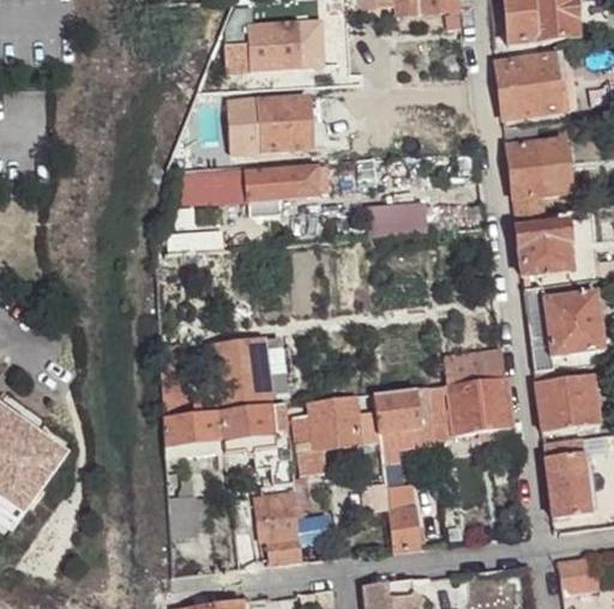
[(341,0),(342,11),(395,7),(393,0),(341,0)]
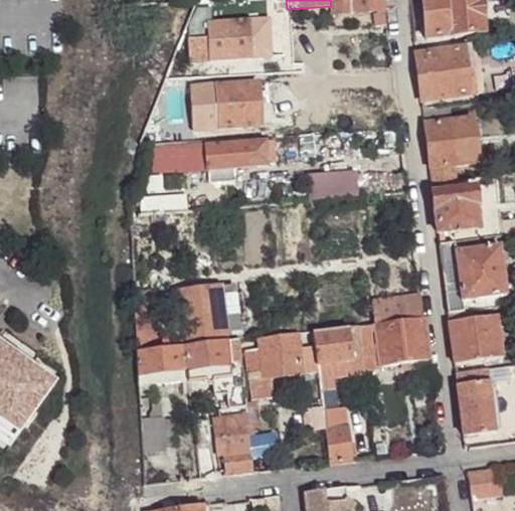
[(352,9),(373,7),(383,7),(382,0),(330,0),(331,6),(331,11),(352,9)]
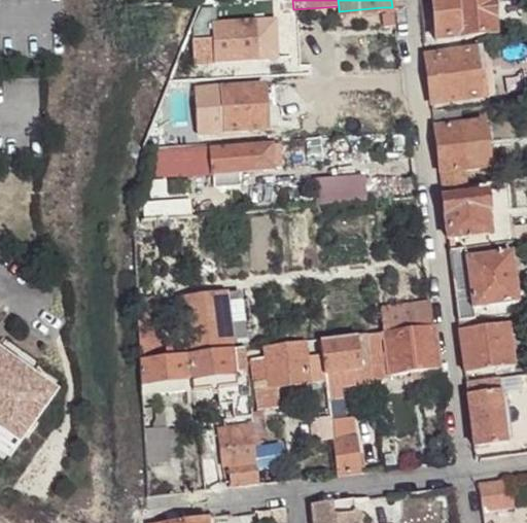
[(492,16),(491,1),(491,0),(430,0),(434,37),(494,32),(492,16)]
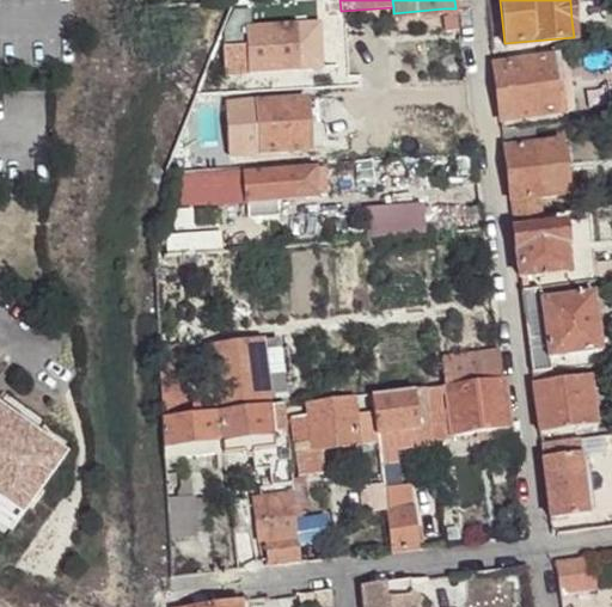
[(583,0),(570,1),(571,19),(611,17),(609,0),(583,0)]
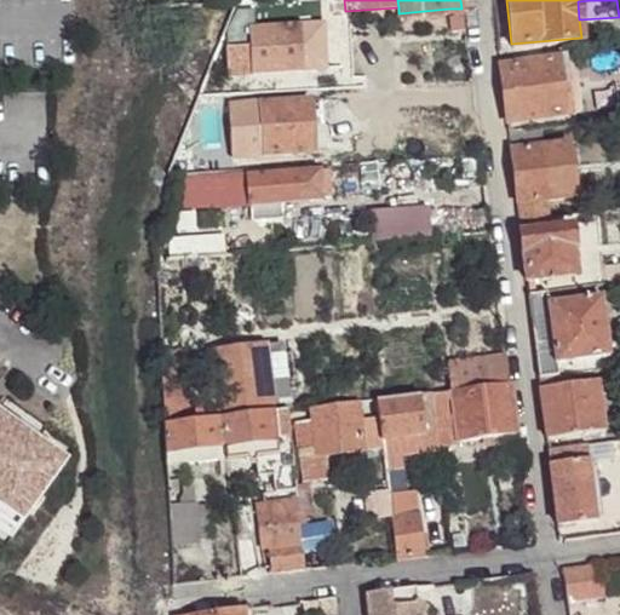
[(451,27),(464,27),(461,9),(449,9),(451,27)]
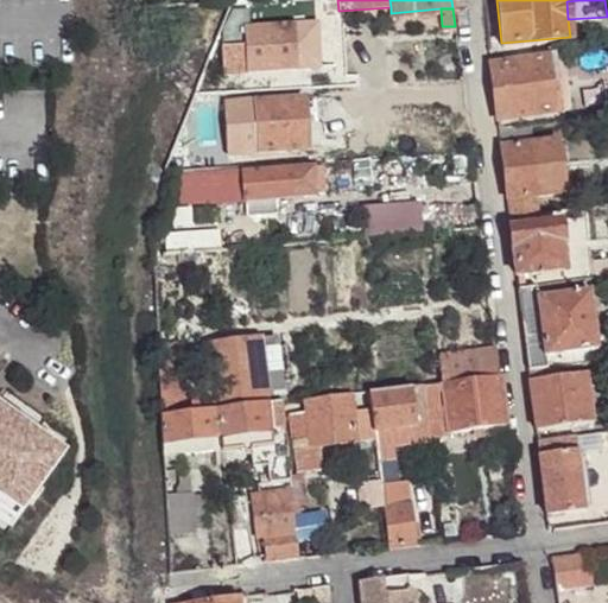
[(291,20),(244,23),(246,68),(295,64),(291,20)]
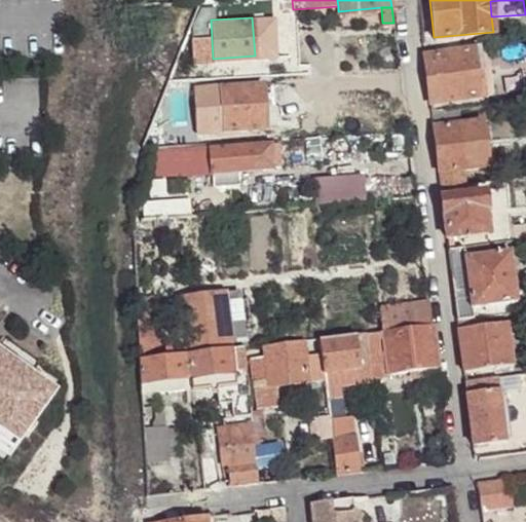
[(266,17),(252,17),(255,56),(268,57),(266,17)]
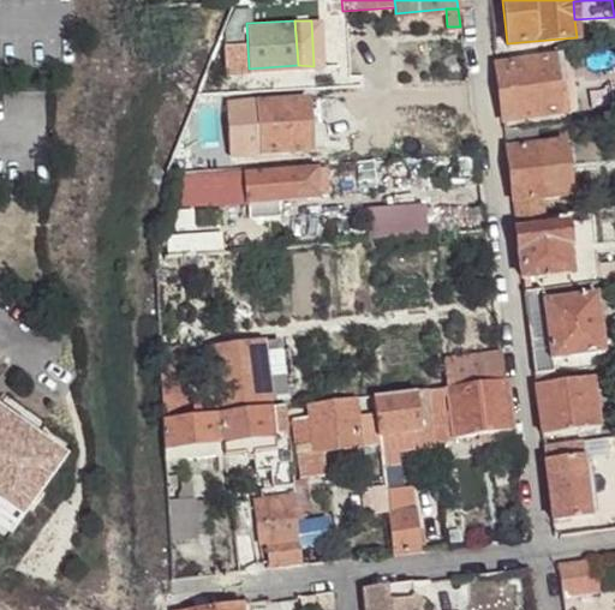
[(249,69),(246,23),(231,24),(225,24),(226,43),(224,45),(225,71),(249,69)]
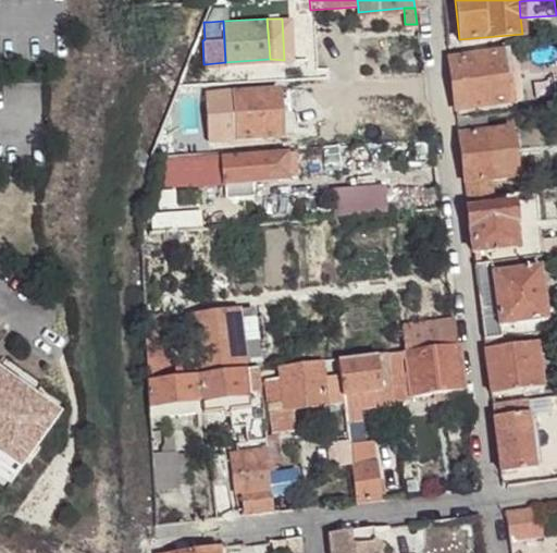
[(514,47),(505,48),(511,99),(520,98),(514,47)]
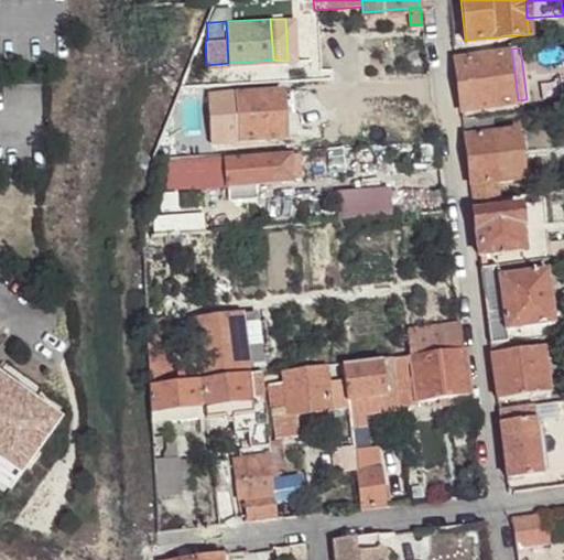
[(511,49),(454,56),(461,108),(518,100),(511,49)]
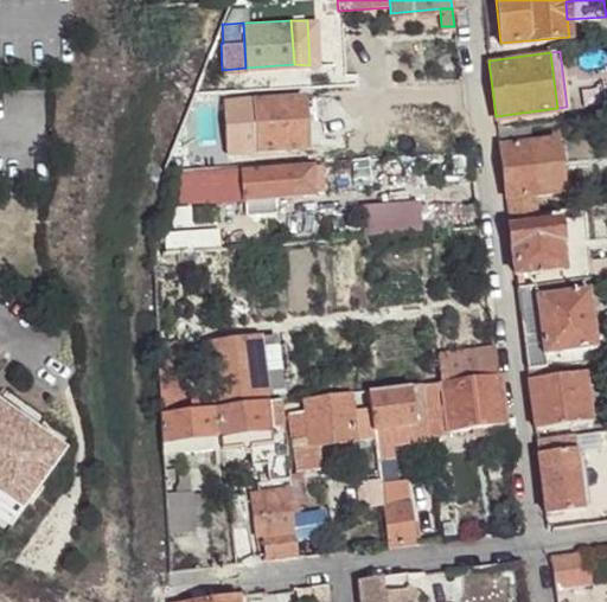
[(224,148),(306,145),(302,94),(222,98),(224,148)]
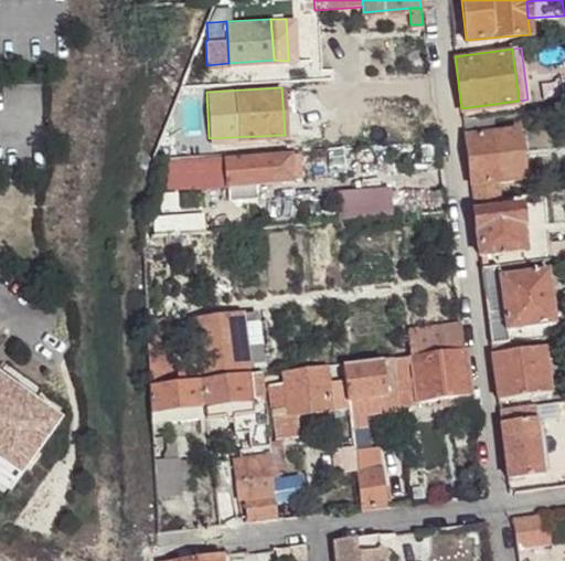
[(281,87),(285,135),(294,134),(291,87),(281,87)]
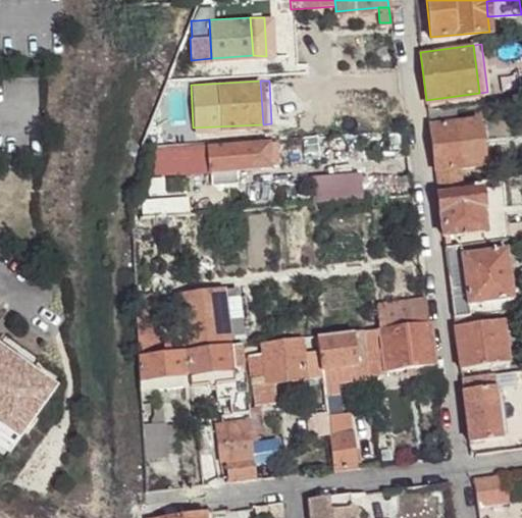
[(478,117),(429,123),(434,168),(459,165),(483,162),(478,117)]
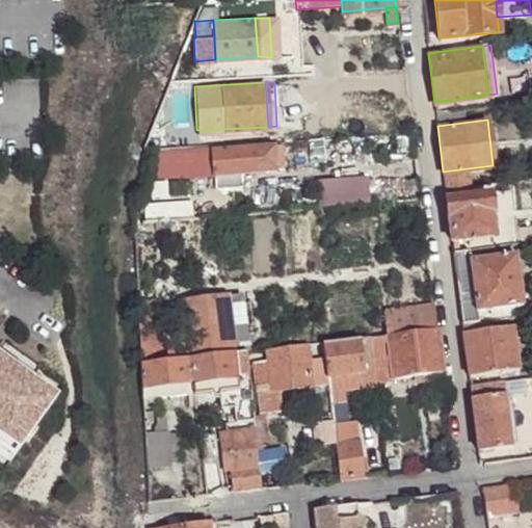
[(211,149),(211,141),(156,146),(158,176),(213,172),(211,149)]
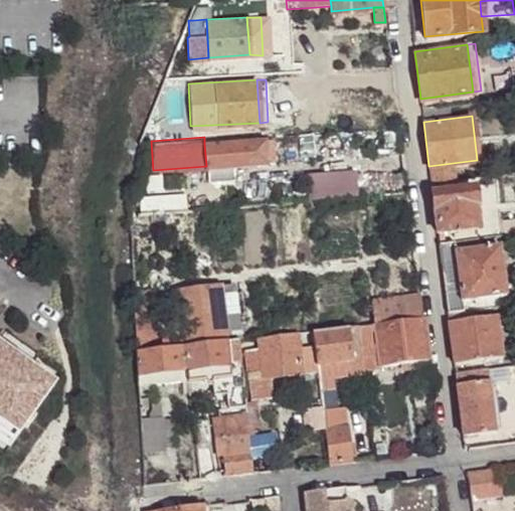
[(263,139),(204,144),(206,166),(233,164),(265,161),(264,150),(263,139)]
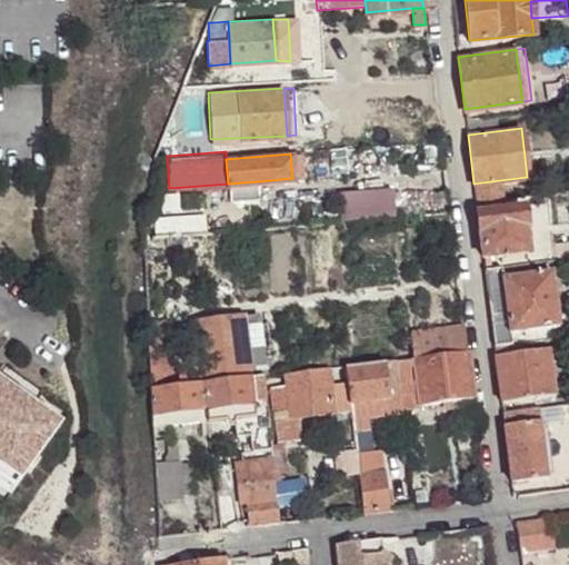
[(476,200),(501,198),(500,180),(473,184),(476,200)]
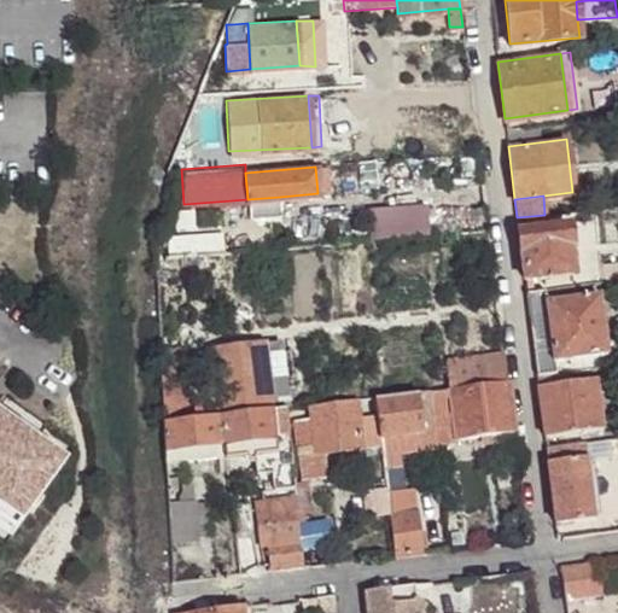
[(280,197),(248,199),(250,215),(280,212),(280,197)]
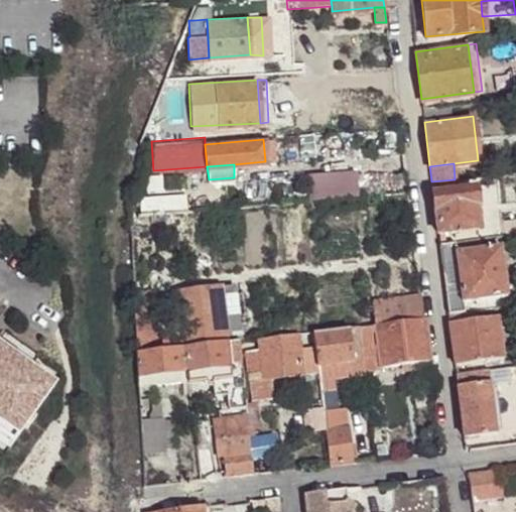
[(356,195),(354,168),(305,171),(306,198),(356,195)]
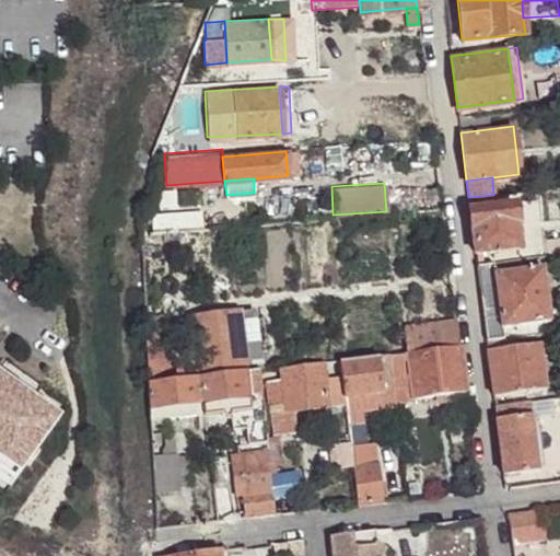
[(514,203),(470,208),(476,252),(482,252),(520,246),(515,220),(516,220),(514,203)]
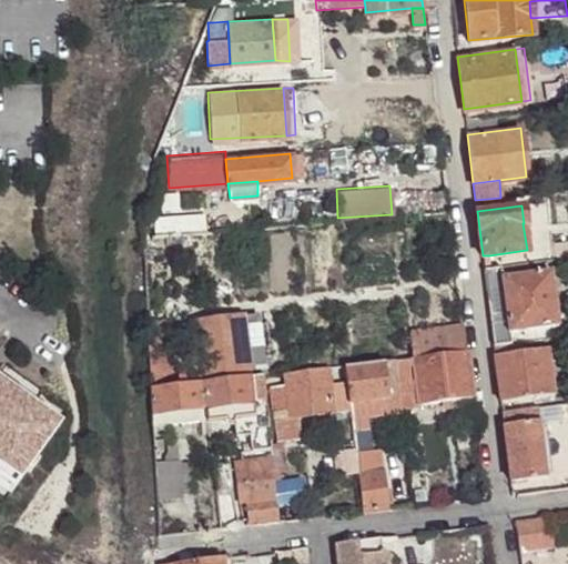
[(152,218),(153,234),(205,230),(203,213),(152,218)]
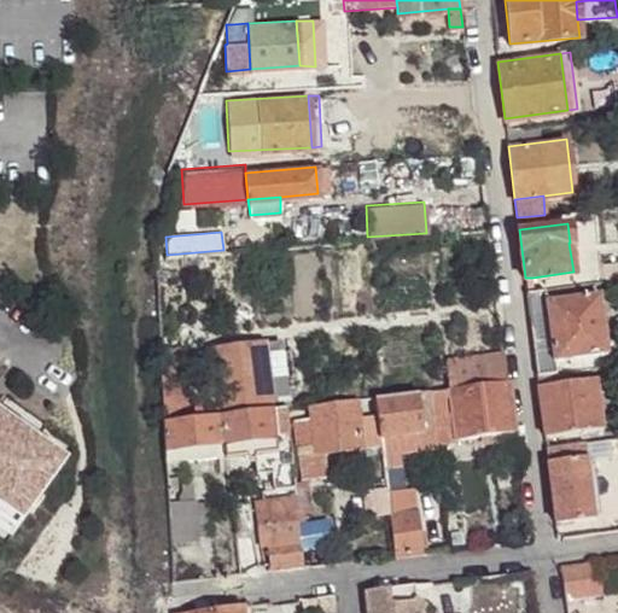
[(226,274),(223,250),(167,255),(155,256),(156,280),(204,276),(226,274)]
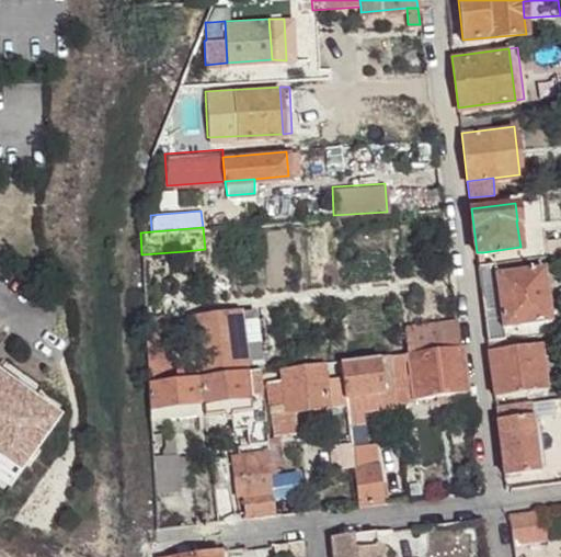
[(547,254),(560,252),(560,236),(545,239),(547,254)]
